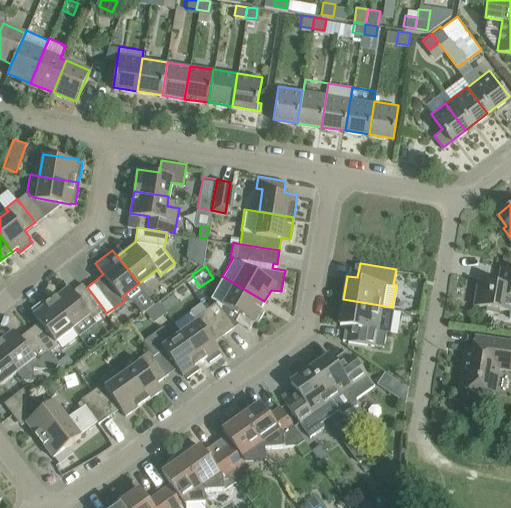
[(478,278),(474,303),(486,305),(485,309),(498,311),(499,307),(510,309),(509,315),(510,315),(510,267),(501,266),(498,282),(478,278)]
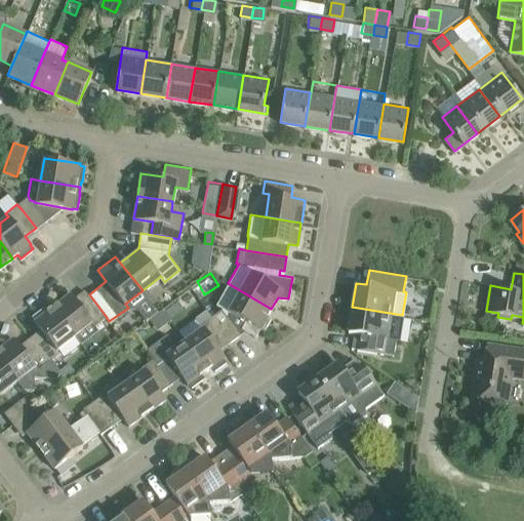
[(227,314),(229,311),(245,320),(242,327),(246,329),(256,335),(262,326),(265,328),(272,316),(268,314),(271,309),(228,283),(216,304),(222,308),(227,314)]
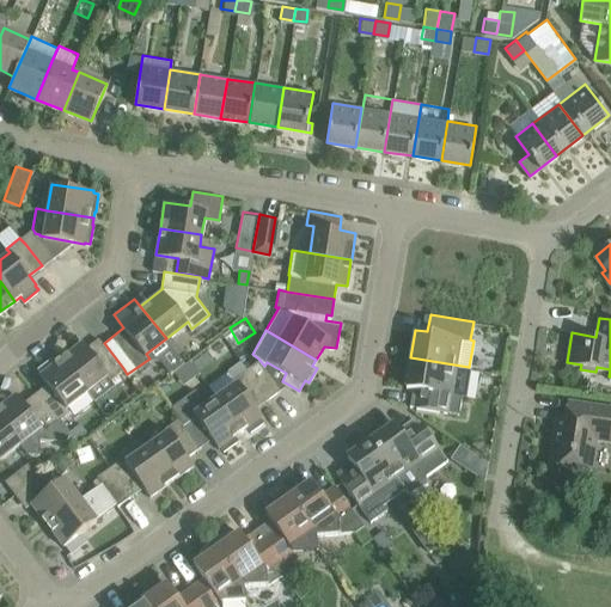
[(83,341),(61,357),(87,390),(107,374),(110,379),(123,368),(104,343),(98,336),(86,345),(83,341)]
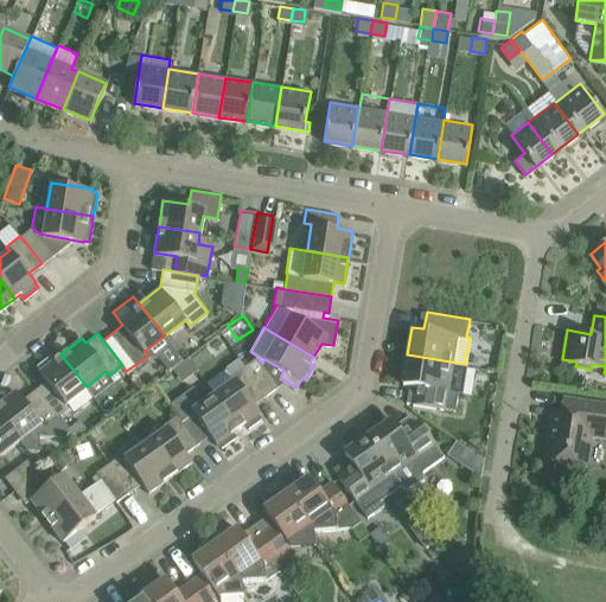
[(46,379),(34,388),(57,416),(70,407),(67,402),(87,386),(61,354),(55,358),(52,353),(37,365),(40,370),(39,370),(46,379)]
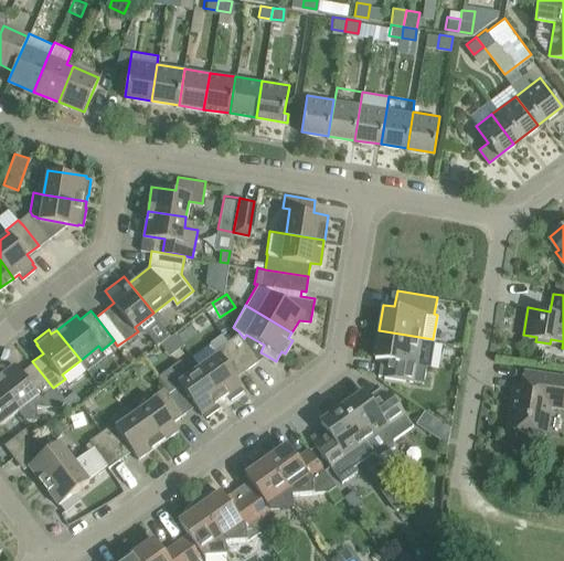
[(433,339),(379,330),(374,357),(386,358),(383,374),(423,381),(426,363),(429,364),(433,339)]
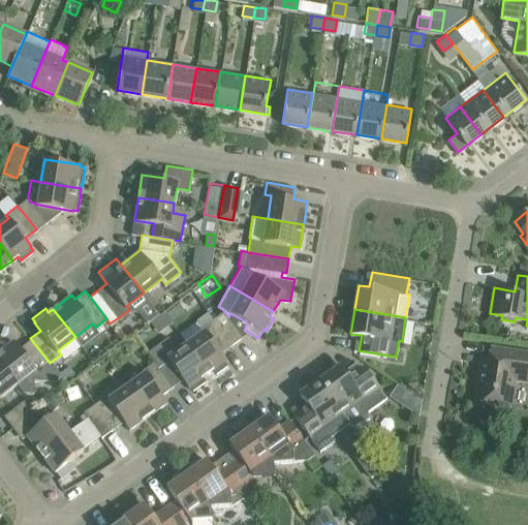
[(204,330),(186,343),(207,372),(213,368),(216,372),(227,364),(224,360),(226,359),(220,351),(231,343),(213,317),(208,310),(196,318),(204,330)]
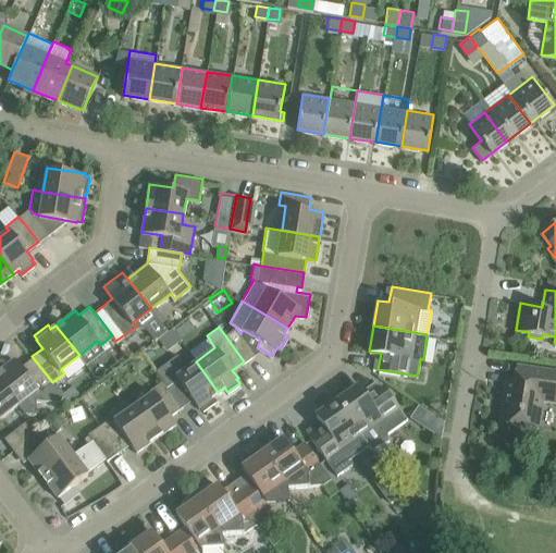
[(224,334),(244,361),(261,349),(257,347),(260,340),(243,330),(241,333),(235,327),(224,334)]
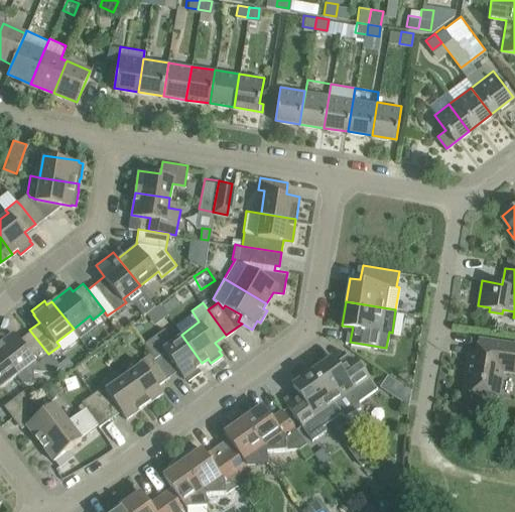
[(164,327),(144,342),(151,351),(150,351),(154,357),(168,376),(178,369),(183,376),(185,375),(187,379),(201,371),(198,367),(202,363),(181,335),(173,340),(164,327)]
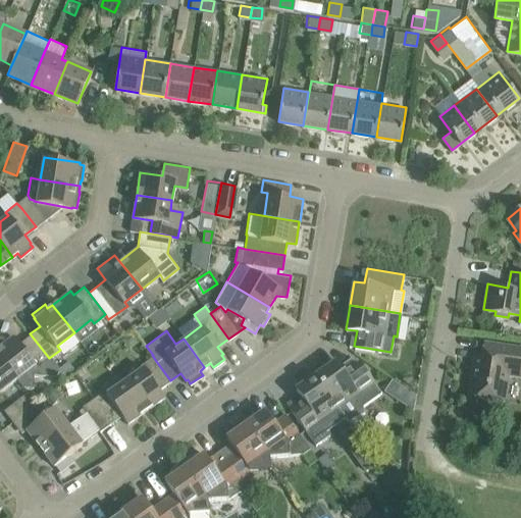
[(13,334),(0,345),(0,354),(17,377),(23,385),(34,385),(34,373),(53,375),(59,370),(49,358),(30,333),(19,342),(13,334)]
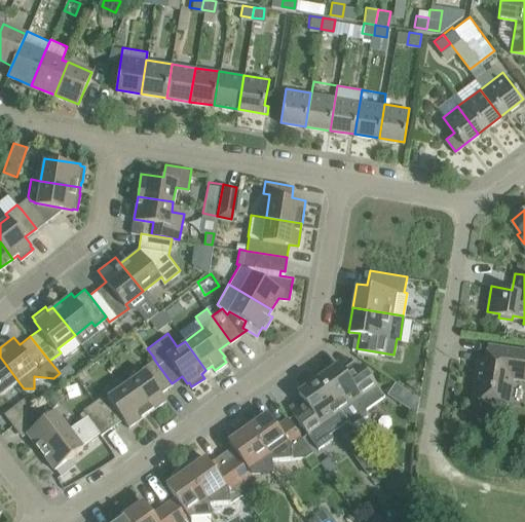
[(472,397),(508,403),(512,376),(524,378),(524,348),(488,343),(486,358),(478,357),(472,397)]
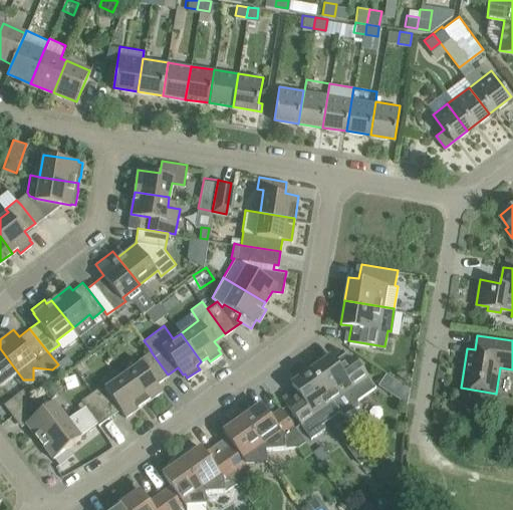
[(17,371),(0,348),(0,385),(17,371)]
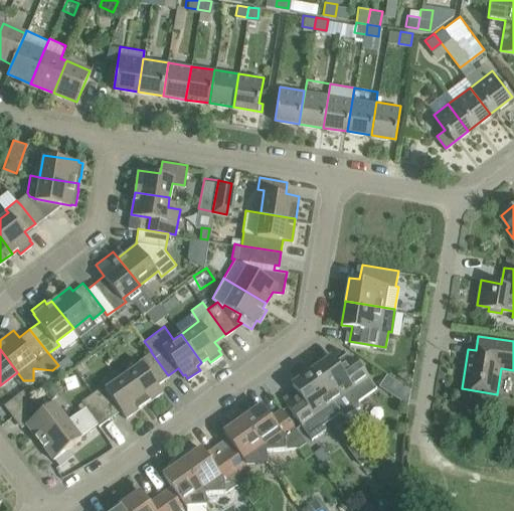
[(141,362),(124,374),(144,403),(163,390),(157,382),(168,375),(154,356),(150,350),(139,359),(141,362)]
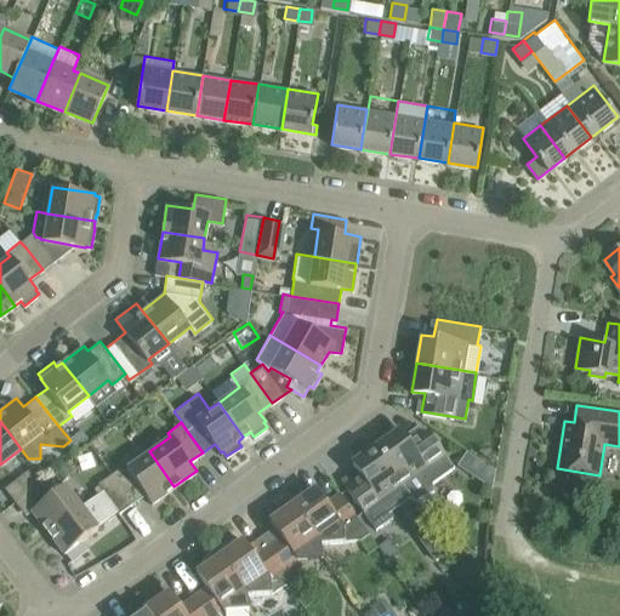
[(399,428),(376,444),(414,497),(433,489),(432,480),(454,465),(427,428),(424,431),(421,428),(407,439),(399,428)]
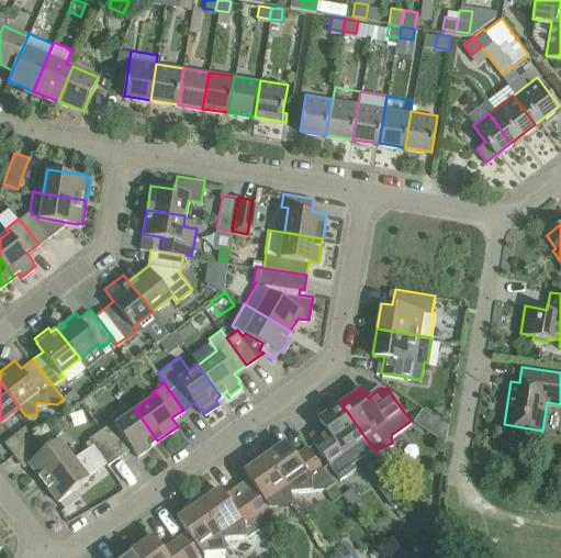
[(372,448),(340,402),(318,417),(325,427),(312,437),(340,477),(355,467),(351,462),(372,448)]
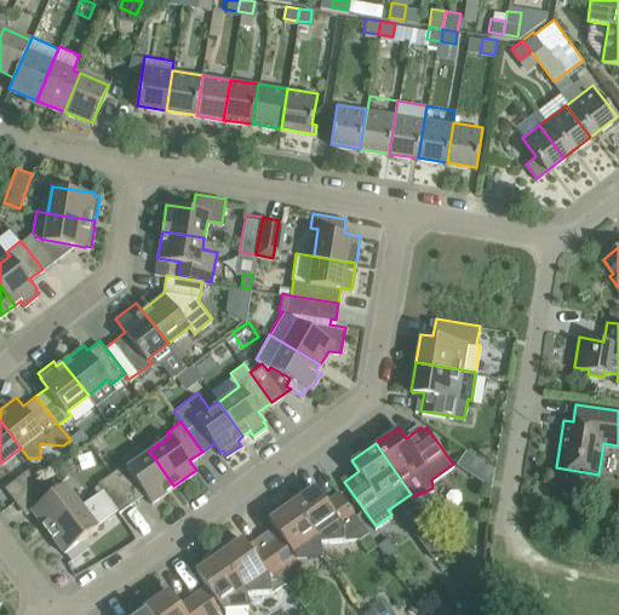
[(125,461),(112,471),(132,501),(131,499),(143,490),(152,501),(173,486),(149,450),(129,465),(125,461)]
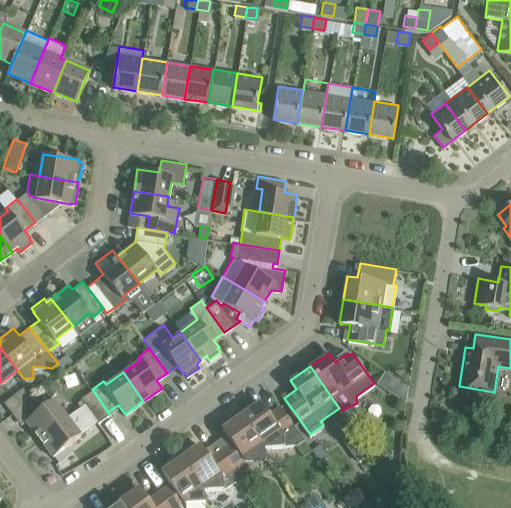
[(56,380),(46,387),(51,393),(60,386),(56,380)]
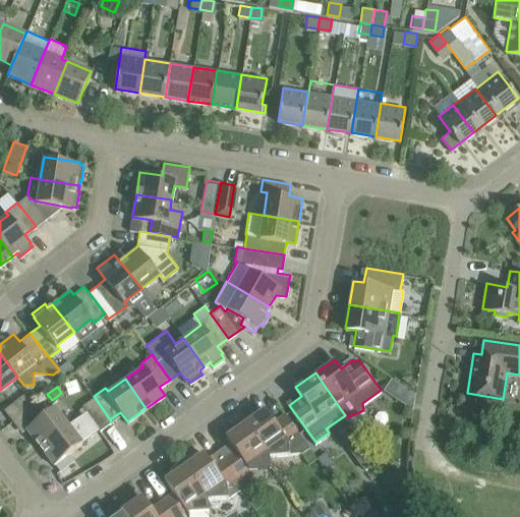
[(11,402),(20,413),(29,407),(33,403),(37,401),(27,390),(11,402)]
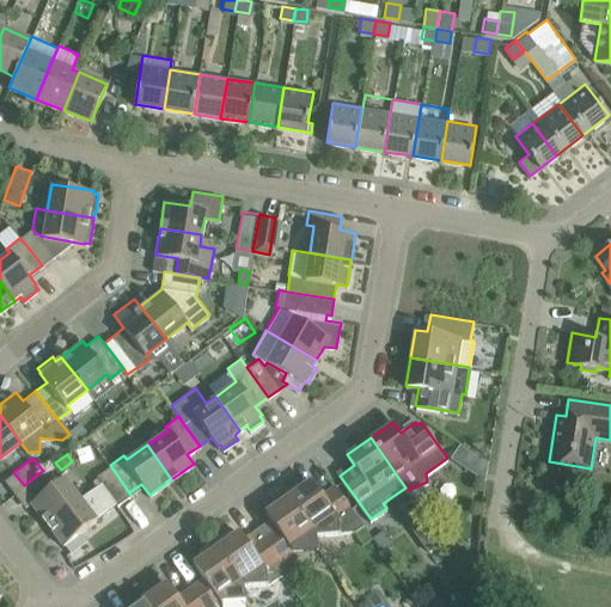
[(30,502),(47,523),(80,497),(79,496),(54,463),(43,471),(38,473),(34,478),(24,485),(34,500),(30,502)]
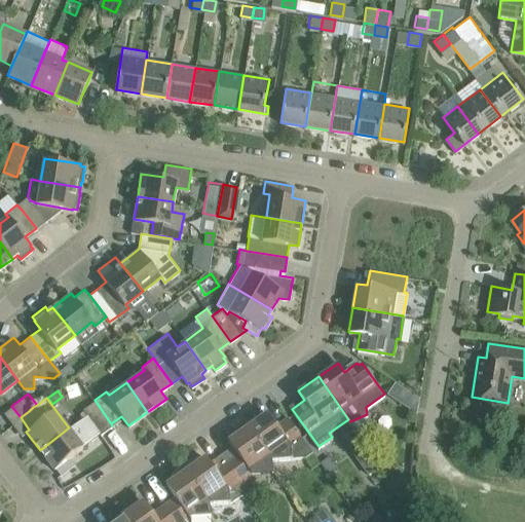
[(112,425),(95,400),(82,408),(86,414),(88,417),(99,432),(101,434),(112,425)]
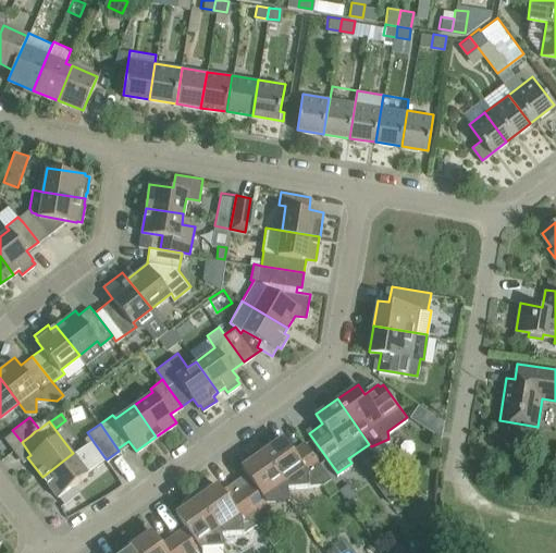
[(283,435),(262,451),(288,486),(322,483),(331,478),(305,441),(293,450),(283,435)]
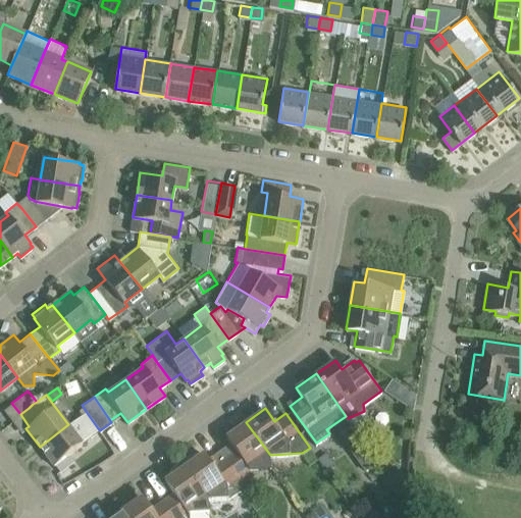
[(40,447),(54,464),(83,443),(81,441),(98,428),(88,414),(86,411),(67,423),(68,424),(40,447)]
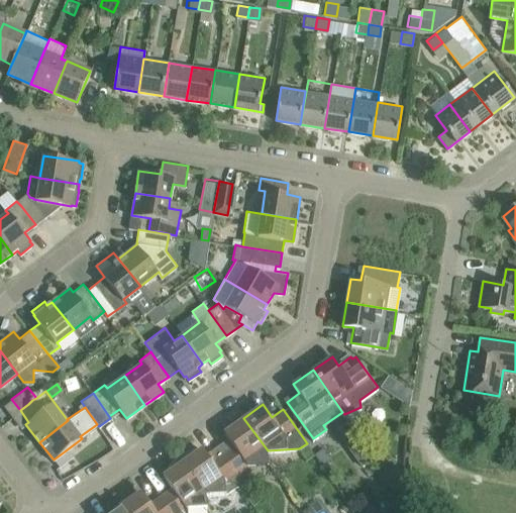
[(228,437),(217,445),(236,473),(231,476),(238,485),(249,477),(242,468),(248,464),(268,463),(268,450),(243,418),(224,432),(228,437)]
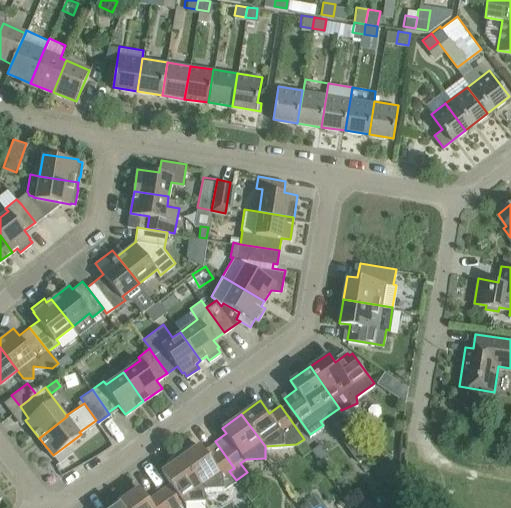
[(184,446),(176,451),(204,489),(224,488),(236,480),(229,471),(234,468),(215,441),(204,449),(200,443),(194,447),(192,445),(192,444),(184,446)]
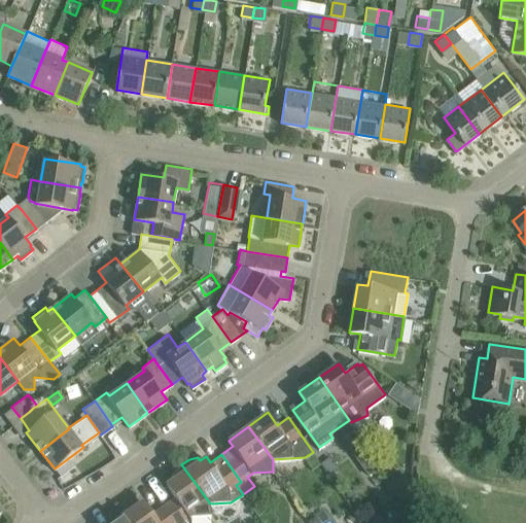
[(172,480),(166,484),(175,496),(164,504),(176,522),(181,522),(185,521),(187,522),(215,522),(211,516),(210,503),(186,471),(181,464),(175,469),(170,477),(172,480)]
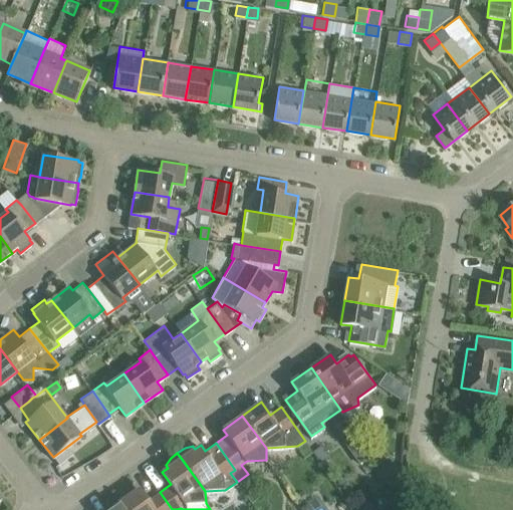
[(123,491),(116,496),(120,501),(126,509),(172,509),(160,492),(149,500),(140,488),(134,492),(133,490),(132,489),(123,491)]
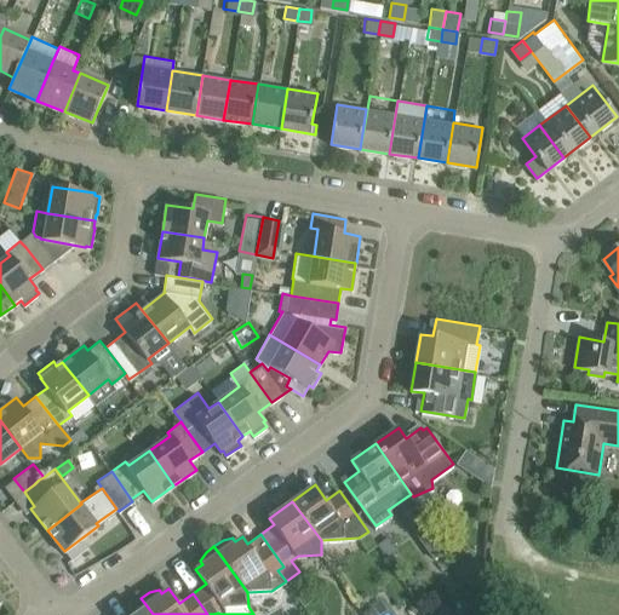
[(153,614),(145,604),(141,598),(126,613),(129,614),(153,614)]
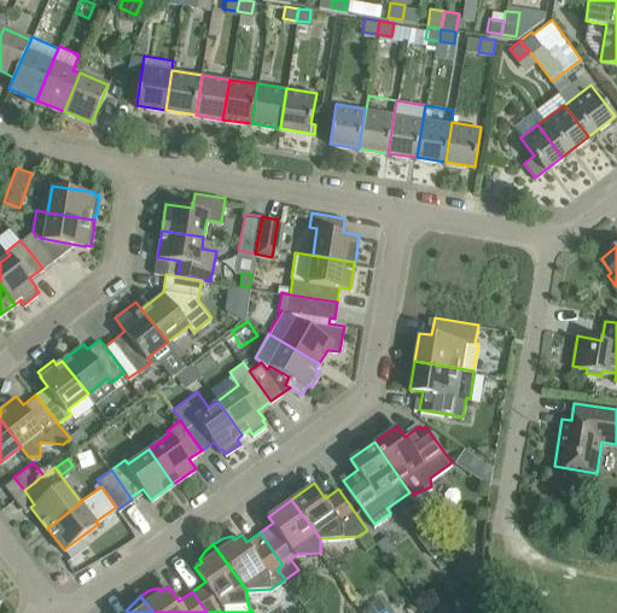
[(452,612),(443,600),(428,609),(429,612),(452,612)]
